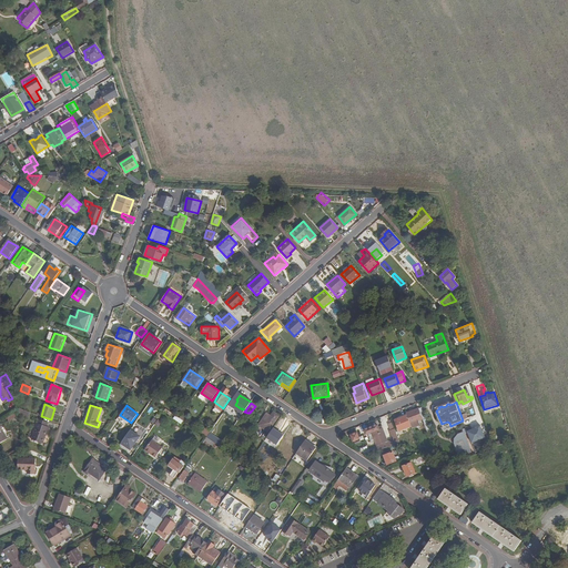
[(406,413),(407,416),(412,426),(413,428),(421,425),(418,419),(423,418),(419,408),(406,413)]
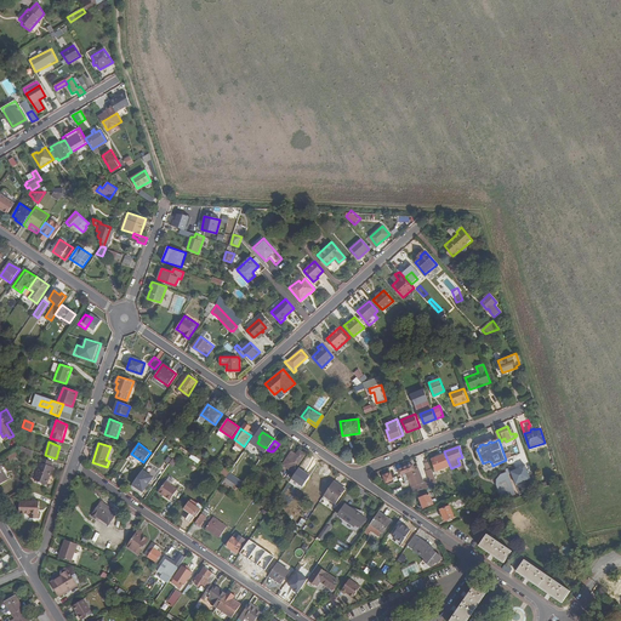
[(291,463),(296,467),(305,454),(300,450),(296,456),(291,463)]
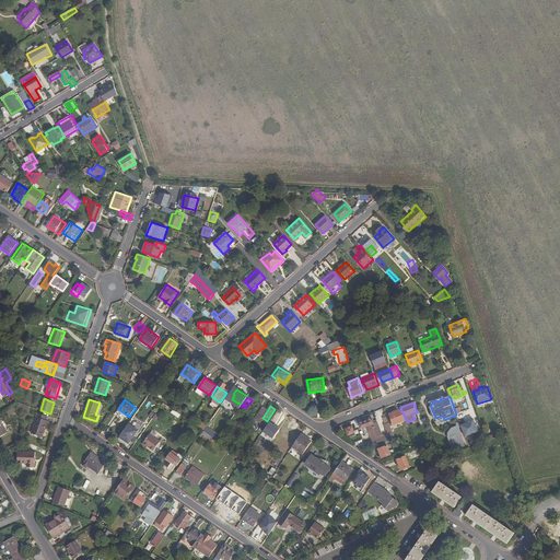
[(263,418),(267,411),(263,408),(255,419),(265,426),(267,421),(263,418)]
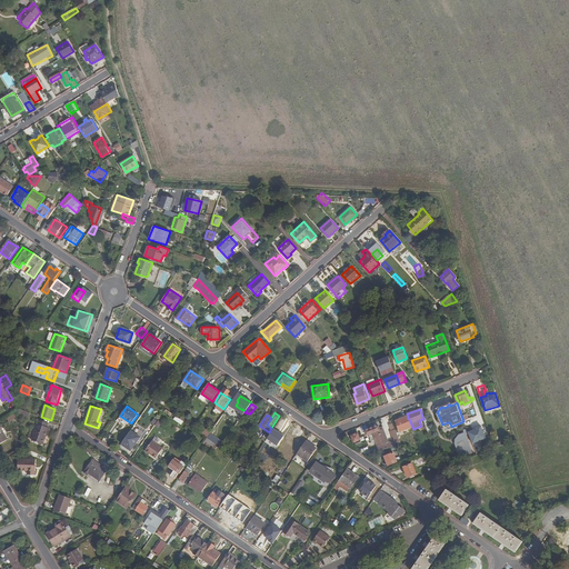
[(400,431),(412,427),(408,417),(396,421),(400,431)]
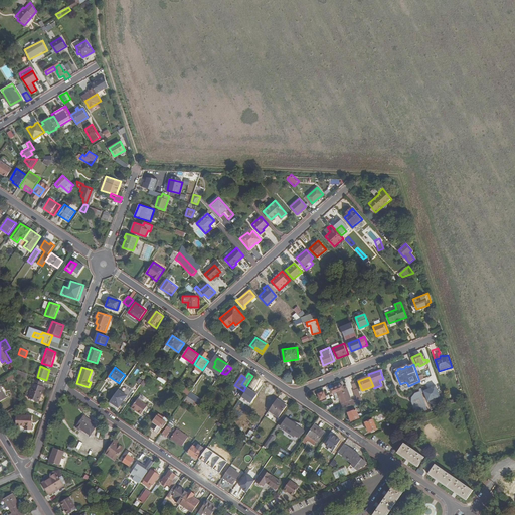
[(43,383),(35,380),(29,398),(39,402),(44,387),(42,386),(43,383)]
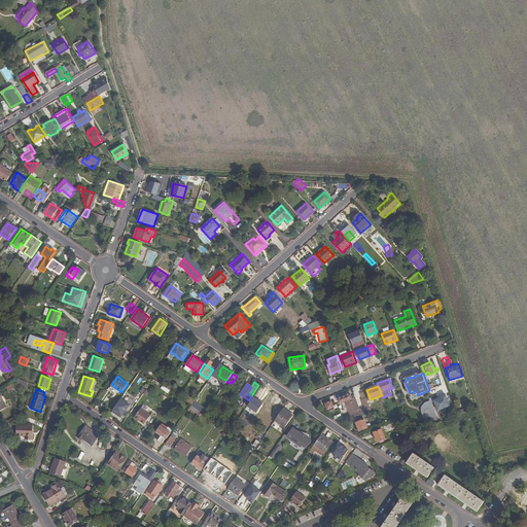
[(449,394),(434,398),(442,420),(449,418),(446,409),(453,407),(449,394)]
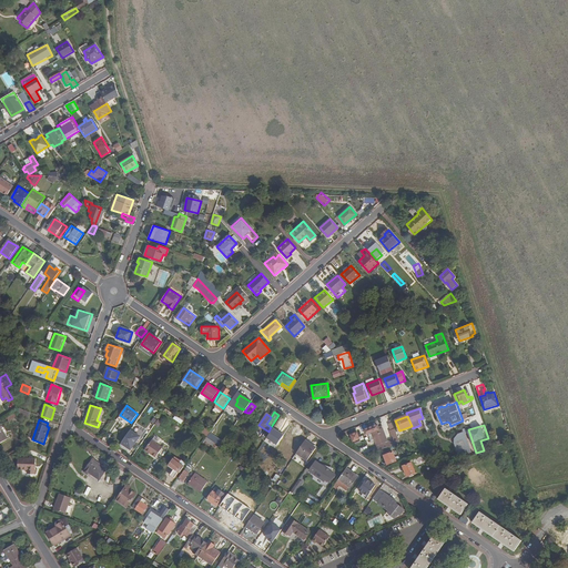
[(377,446),(388,442),(383,427),(372,432),(377,446)]
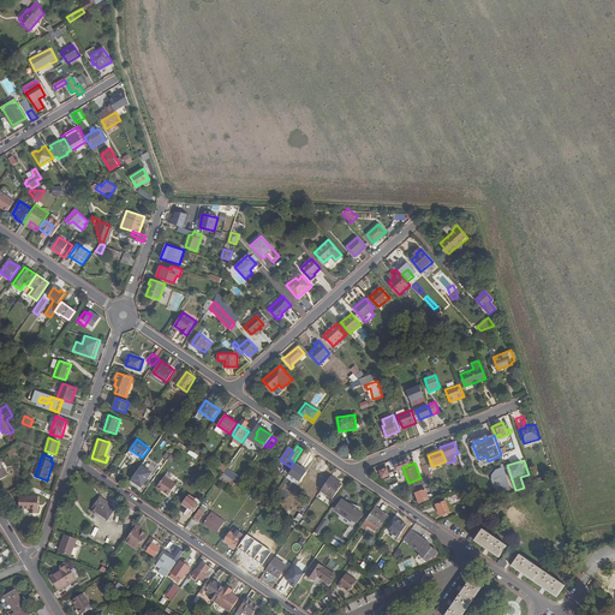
[(507,469),(505,463),(501,464),(501,465),(500,465),(501,466),(494,469),(495,478),(499,485),(502,489),(508,490),(511,489),(503,470),(507,469)]
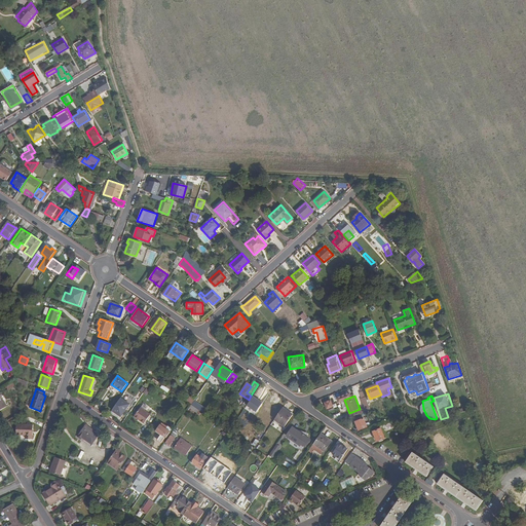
[(120,398),(112,411),(120,416),(129,404),(120,398)]
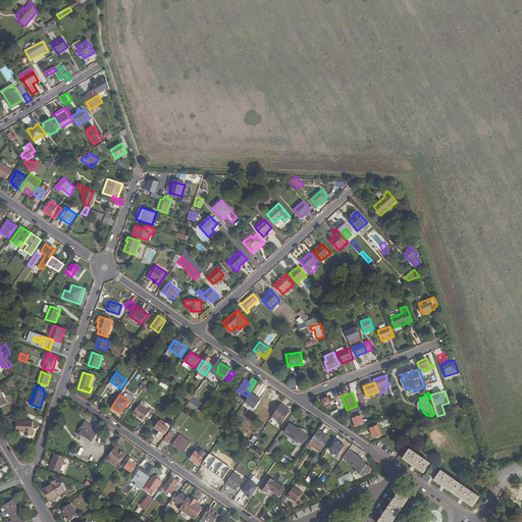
[(323,398),(325,406),(333,404),(331,396),(323,398)]
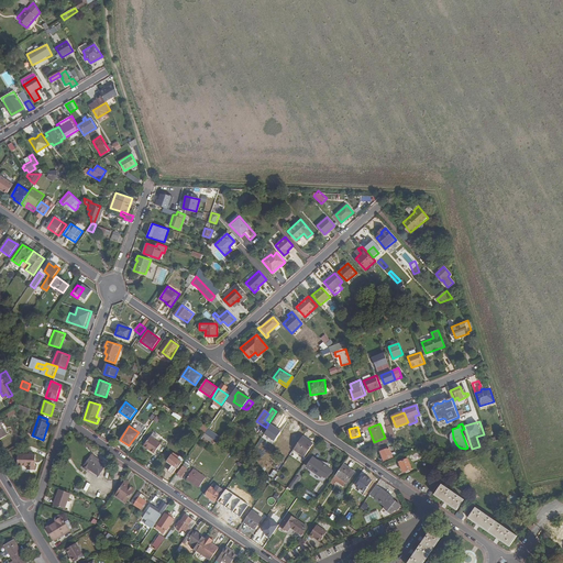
[(206,432),(213,439),(214,439),(217,435),(208,429),(206,432)]
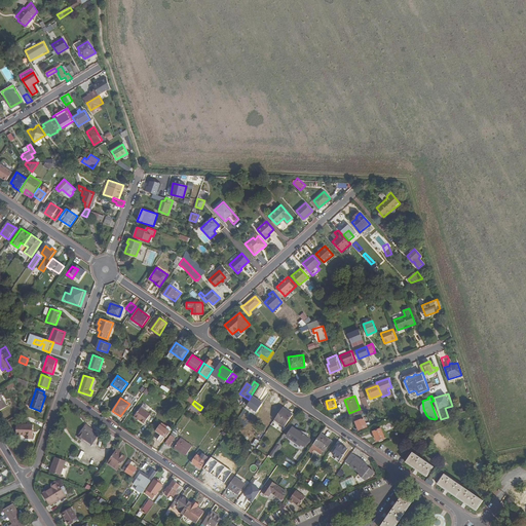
[(192,404),(189,407),(197,413),(199,410),(192,404)]
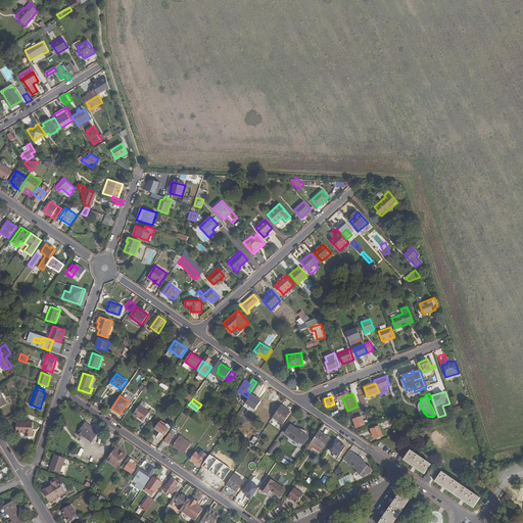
[(150,412),(140,405),(134,414),(144,421),(150,412)]
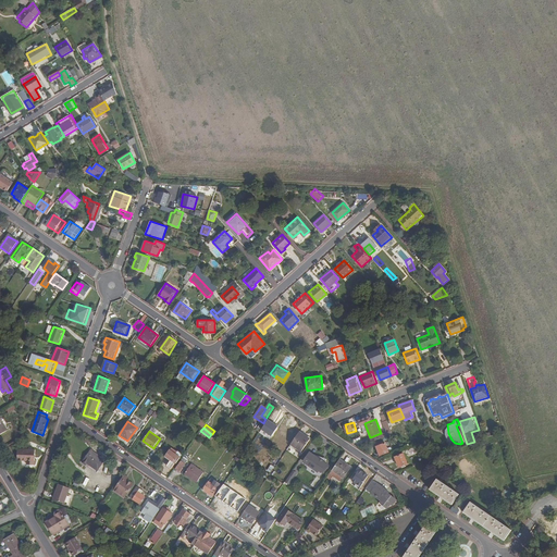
[(299,432),(291,444),(301,452),(310,440),(299,432)]
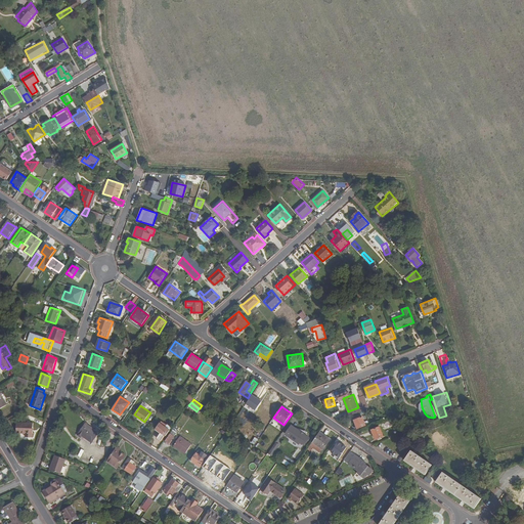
[(350,416),(361,411),(359,406),(358,407),(348,411),(350,416)]
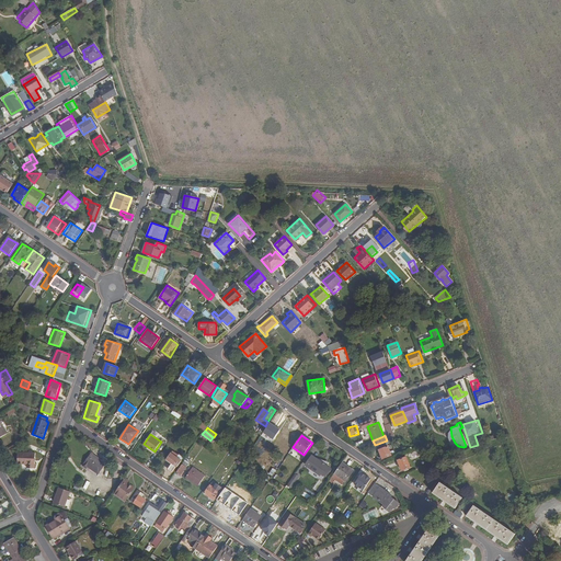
[(382,458),(392,455),(389,446),(379,450),(382,458)]
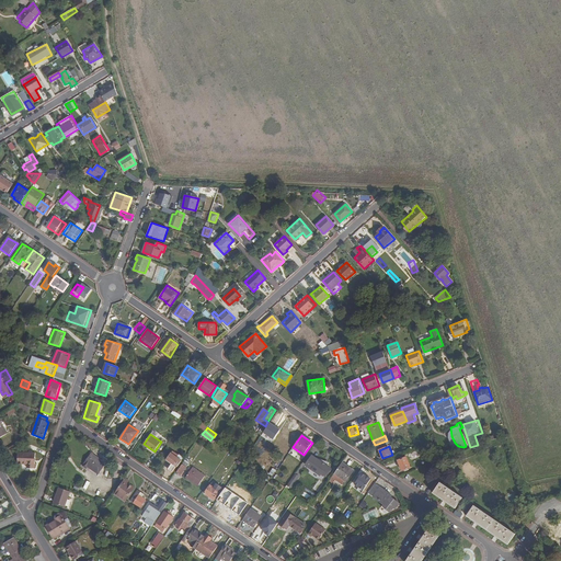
[(172,453),(171,453),(167,459),(172,462),(169,468),(173,471),(176,466),(178,467),(182,460),(181,459),(182,457),(173,451),(172,453)]
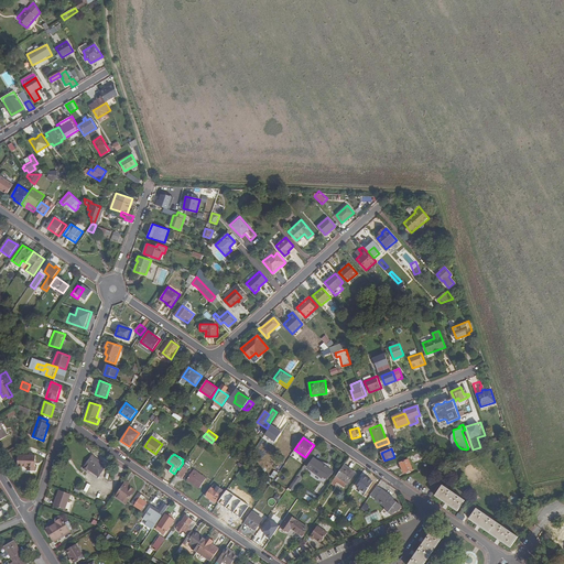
[(35,470),(35,456),(19,455),(18,466),(26,466),(26,470),(35,470)]
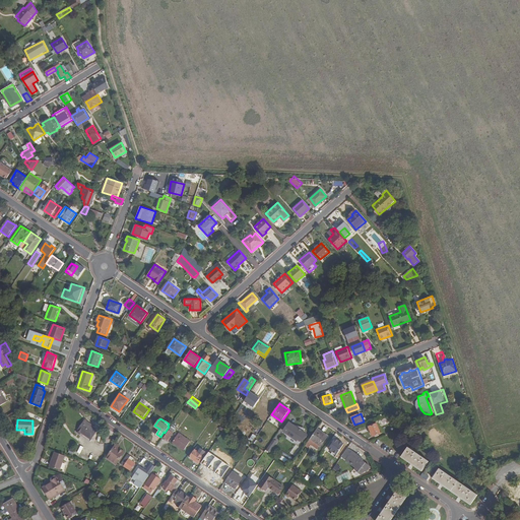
[(89,436),(91,438),(96,431),(83,421),(77,432),(80,434),(81,432),(88,437),(89,436)]
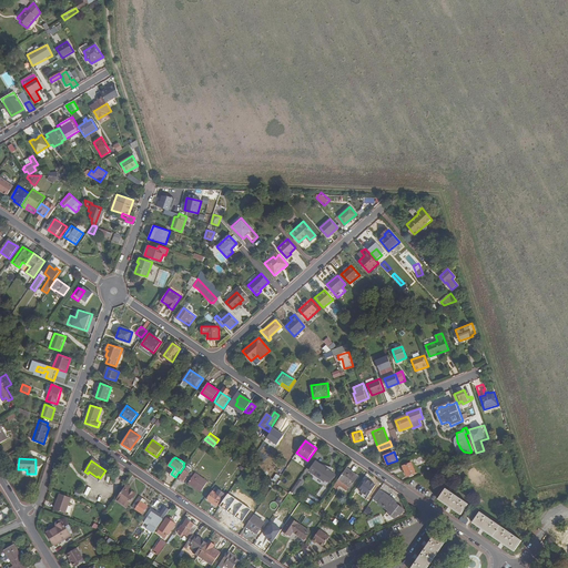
[(331,472),(321,464),(320,465),(316,462),(310,470),(314,473),(313,474),(324,482),(331,472)]
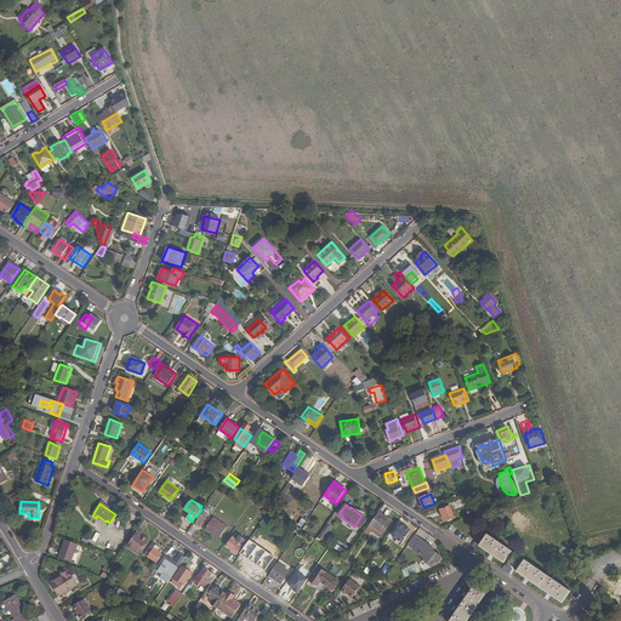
[(450,506),(440,510),(445,520),(455,517),(450,506)]
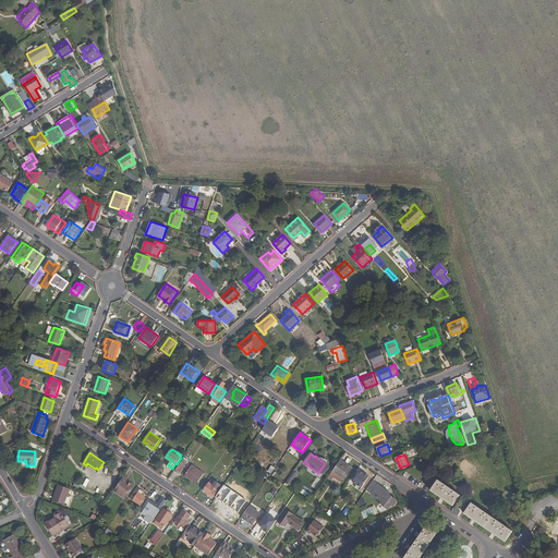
[(185,458),(184,457),(176,470),(180,472),(187,461),(185,459),(185,458)]
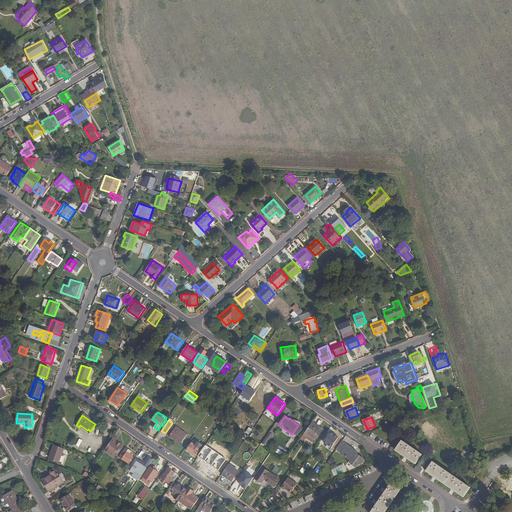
[(313,421),(312,423),(322,430),(323,429),(313,421)]
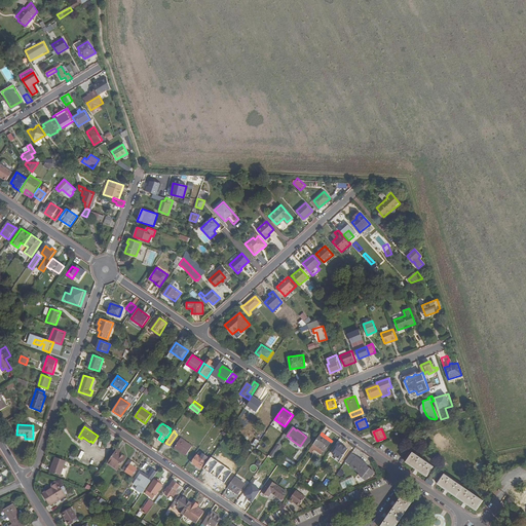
[(321,435),(313,444),(325,452),(331,442),(321,435)]
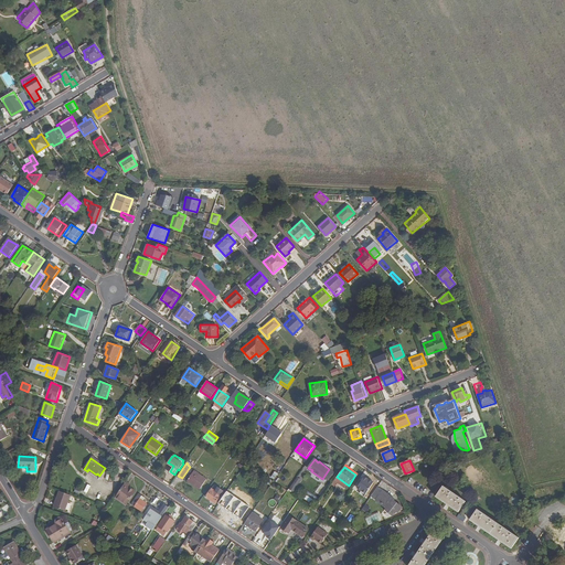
[(188,480),(192,483),(199,473),(194,470),(193,472),(191,471),(189,475),(191,476),(188,480)]
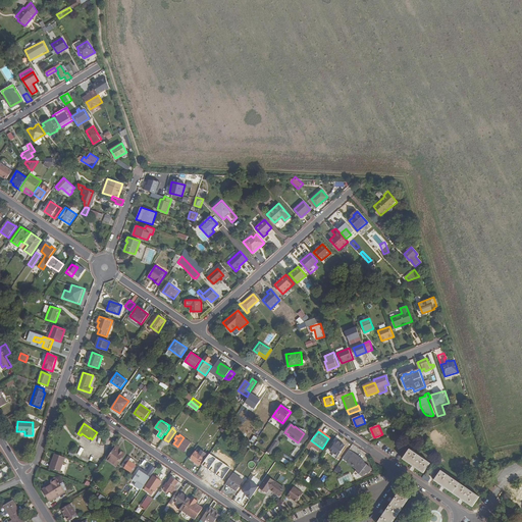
[(184,437),(177,447),(185,452),(191,442),(184,437)]
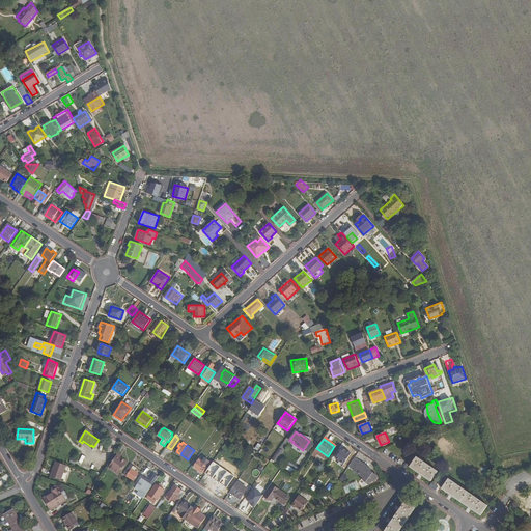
[(279,448),(272,459),(276,462),(283,451),(279,448)]
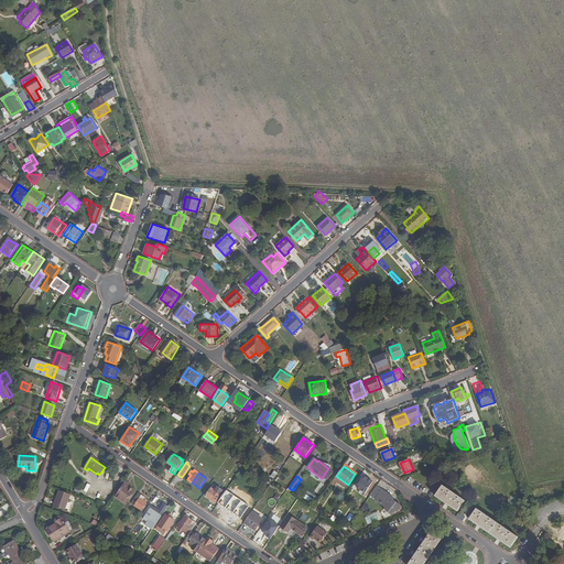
[(357,487),(366,492),(373,481),(364,476),(357,487)]
